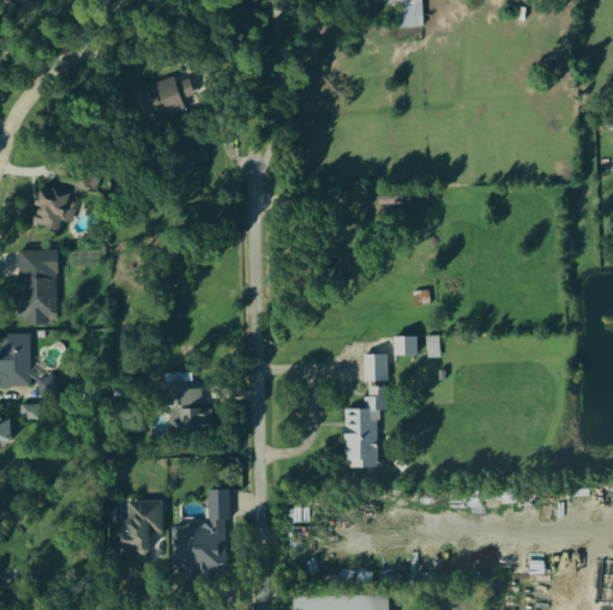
[(382,0),(382,6),(397,5),(398,26),(421,25),(420,0),(382,0)]
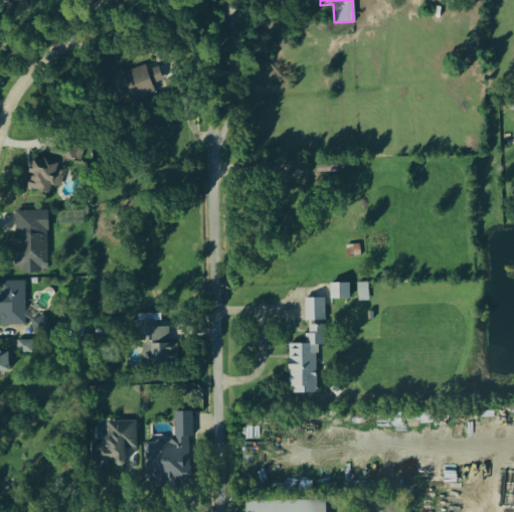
[(159,64),(147,68),(145,61),(108,73),(117,103),(155,91),(153,82),(163,79),(159,64)]
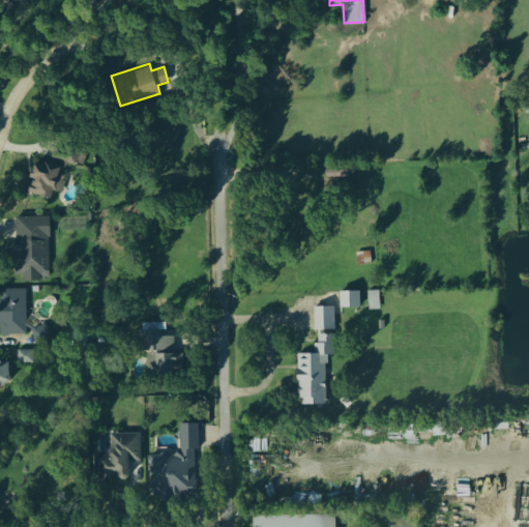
[(35,178),(30,191),(50,199),(54,189),(60,192),(68,172),(37,158),(31,176),(35,178)]
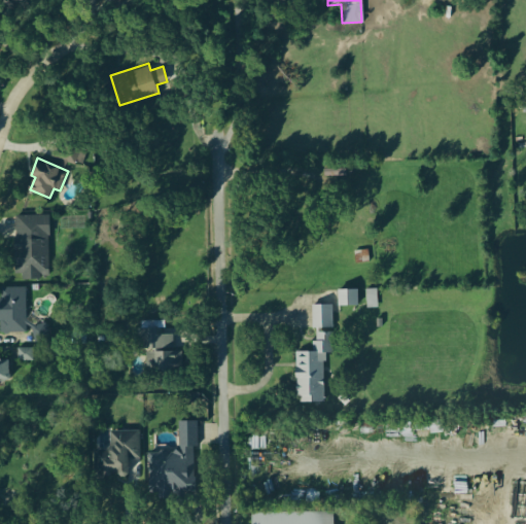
[(49,277),(48,214),(13,214),(14,271),(22,271),(22,278),(49,277)]
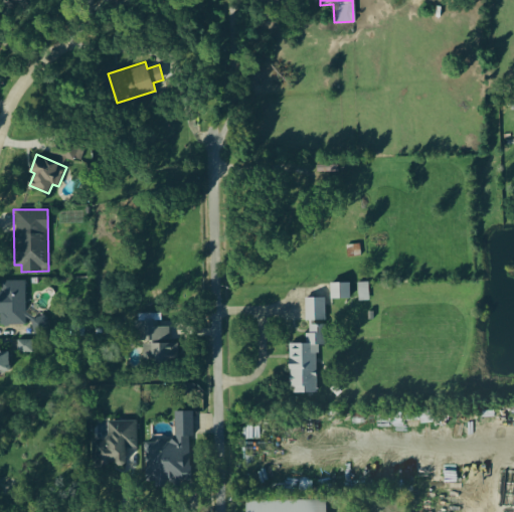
[(24,280),(0,280),(0,324),(25,324),(24,280)]
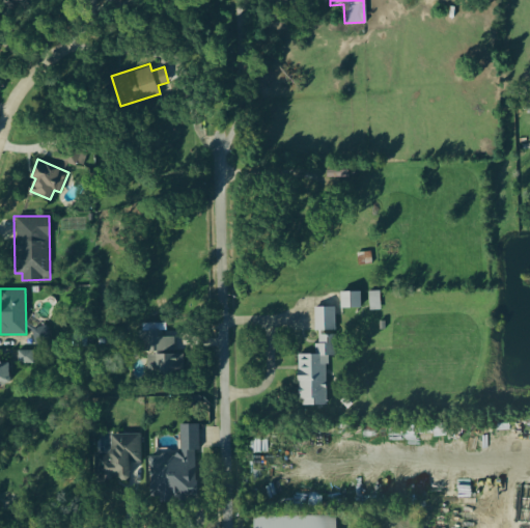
[(379,289),(367,290),(368,309),(380,308),(379,289)]
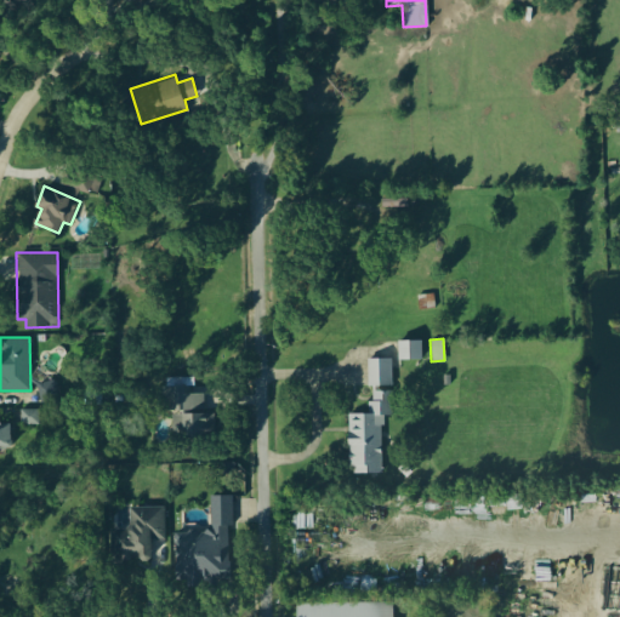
[(397,359),(421,359),(421,340),(397,340),(397,359)]
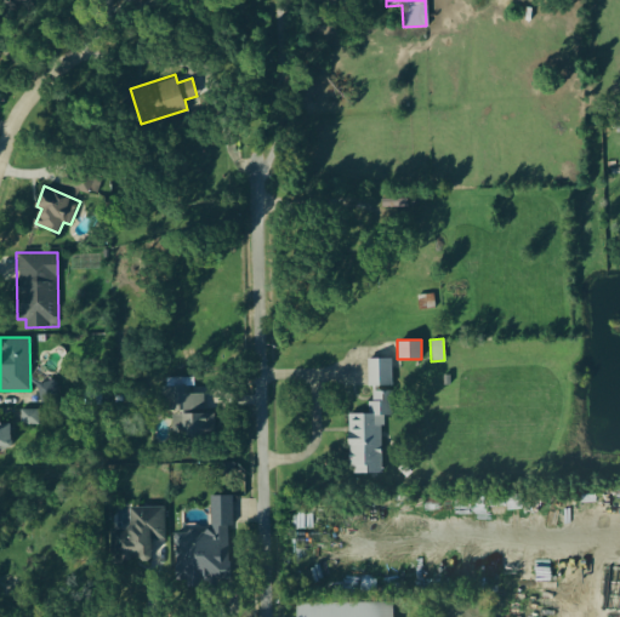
[(391,358),(367,358),(368,386),(391,386),(391,358)]
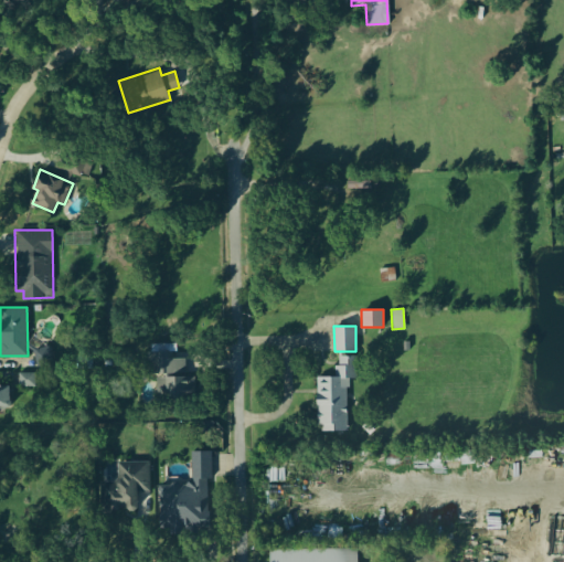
[(194,402),(194,377),(185,377),(185,356),(177,356),(177,342),(149,342),(149,374),(157,374),(157,402),(194,402)]
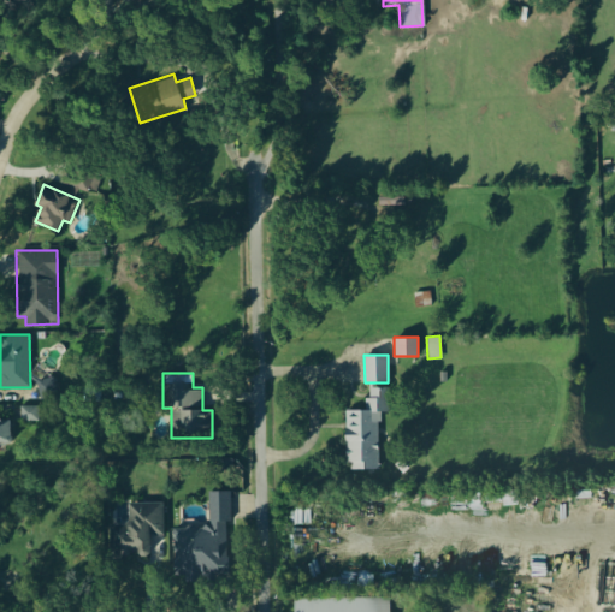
[(57,394),(53,375),(35,379),(40,398),(57,394)]
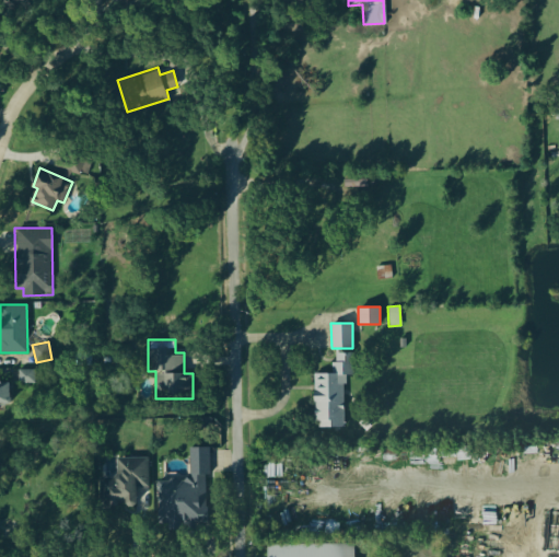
[(314,373),(314,427),(345,427),(344,374),(351,374),(351,352),(333,352),(333,373),(314,373)]
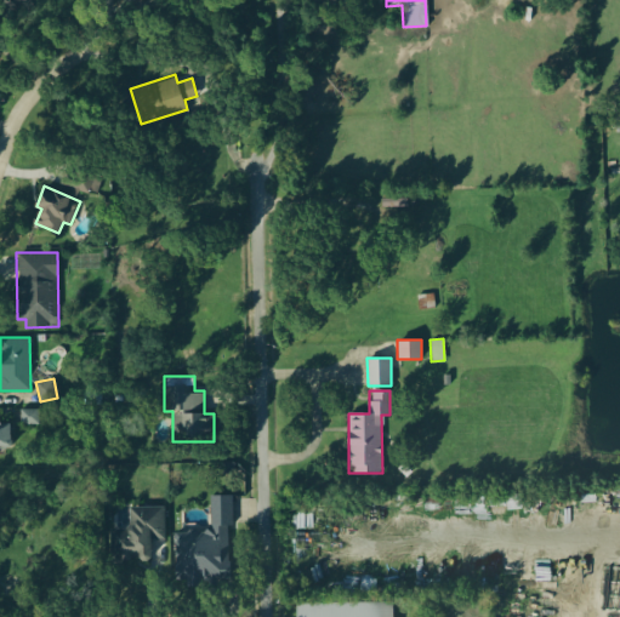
[(38,424),(38,409),(21,409),(21,424),(38,424)]
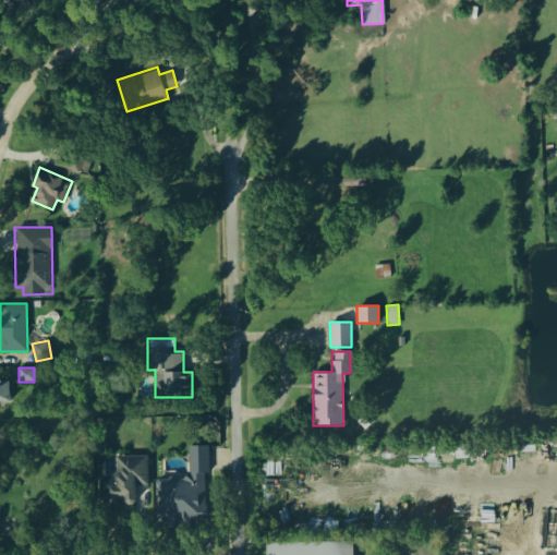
[(11,381),(0,379),(0,401),(11,402),(11,381)]
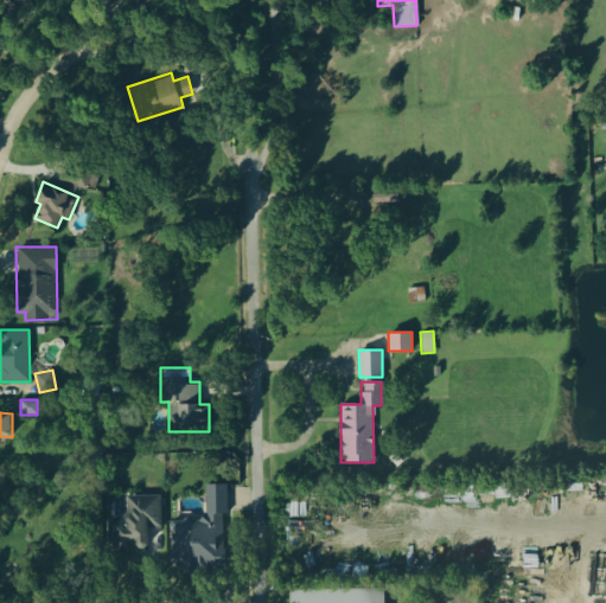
[(205,482),(206,517),(171,518),(172,562),(183,562),(183,569),(227,568),(223,481),(205,482)]
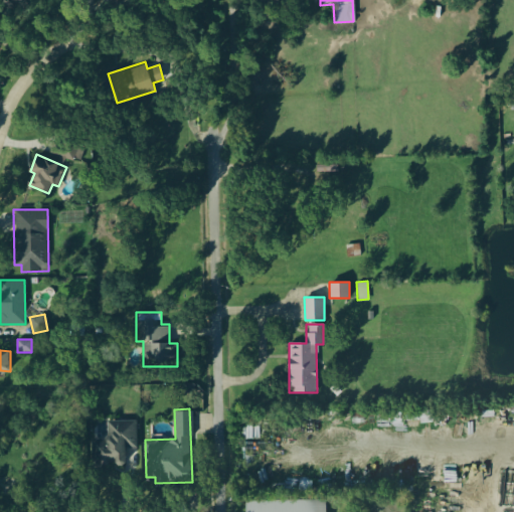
[(135,418),(109,418),(109,438),(94,438),(94,463),(135,463),(135,418)]
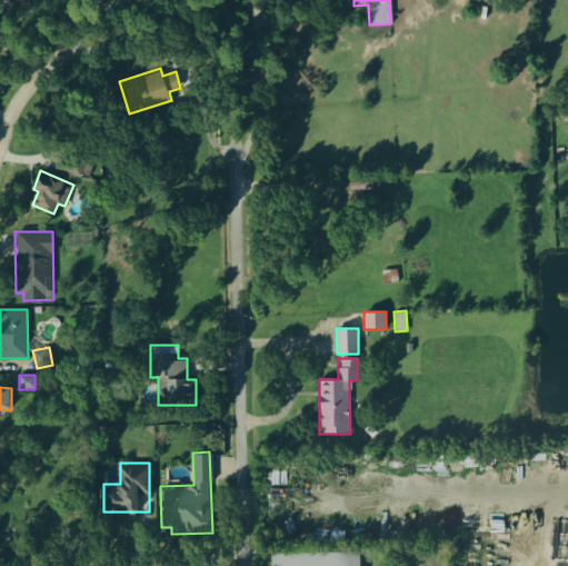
[(271,550),(271,565),(360,565),(361,549),(271,550)]
